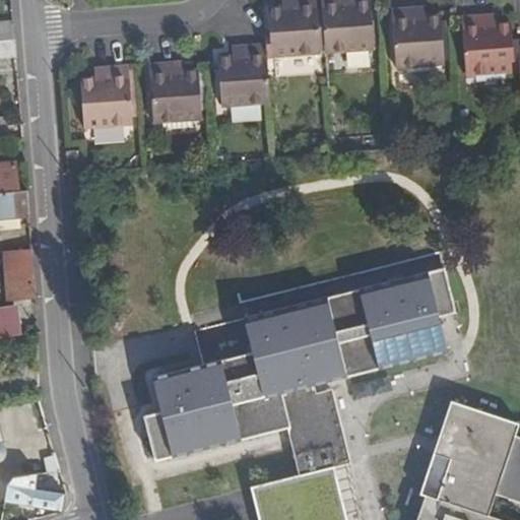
[(293,0),(294,5),(284,5),(270,6),(273,56),(320,52),(317,0),(293,0)]
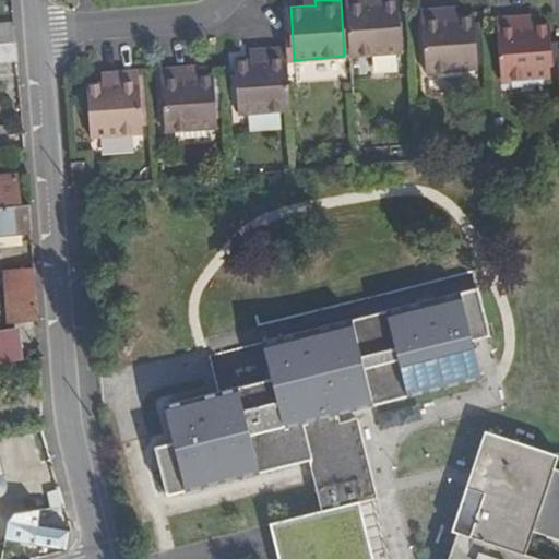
[(375,1),(373,0),(347,0),(352,56),(404,51),(399,0),(391,0),(384,0),(375,1)]
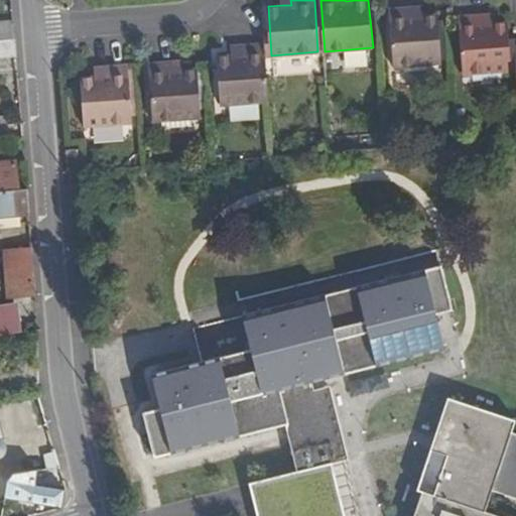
[(423,16),(422,5),(414,6),(414,16),(423,16)]
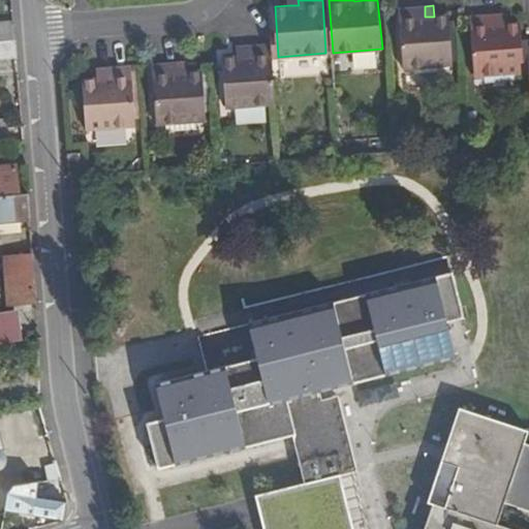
[(425,17),(425,6),(399,8),(403,67),(454,63),(450,14),(434,17),(425,17)]
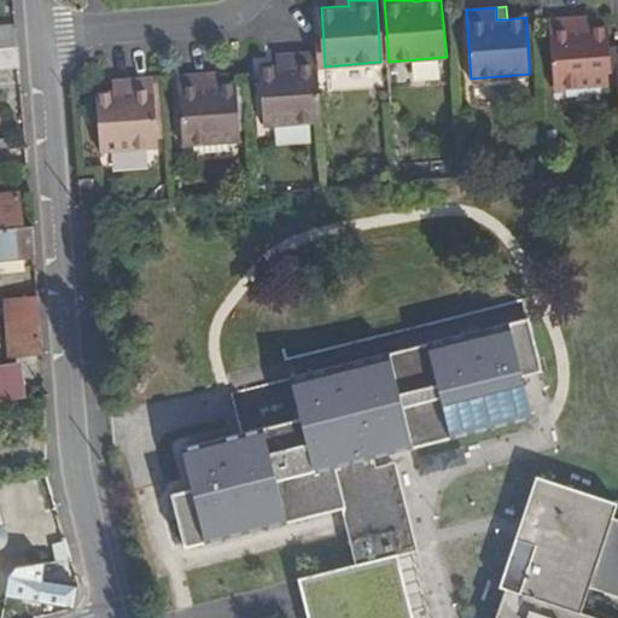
[(590,28),(590,16),(579,17),(579,28),(590,28)]
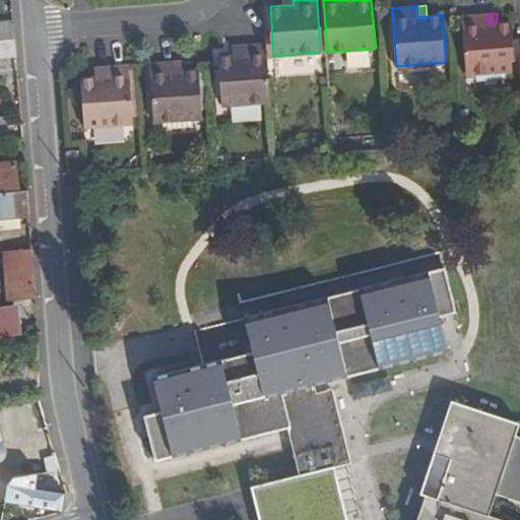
[(488,23),(488,14),(462,15),(467,74),(516,70),(512,22),(497,23),(488,23)]
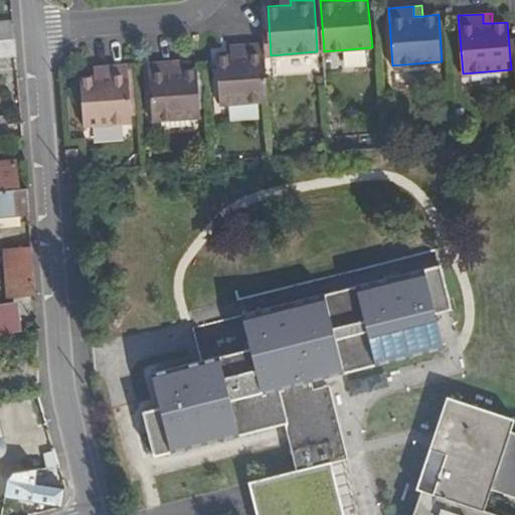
[(0,22),(0,58),(16,57),(13,22),(0,22)]
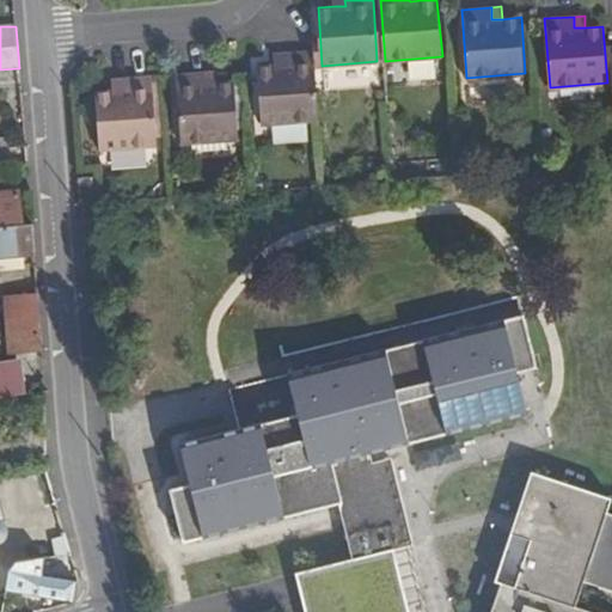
[(287,65),(276,63),(258,66),(258,79),(262,124),(320,120),(316,50),(285,53),(287,65)]
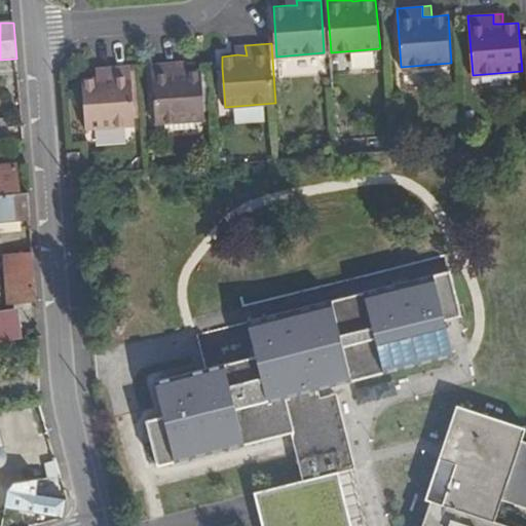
[(247,55),(245,45),(236,45),(237,54),(247,55)]
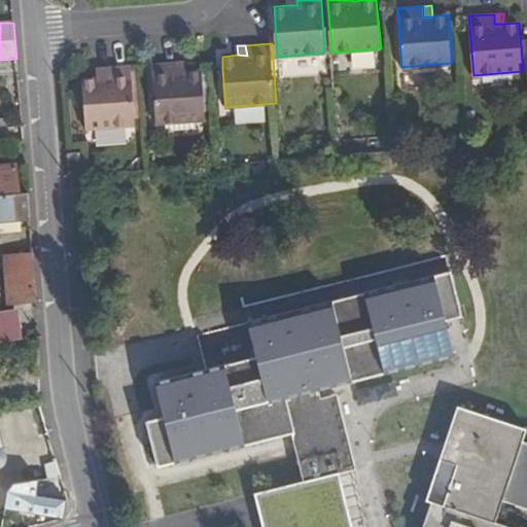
[(179,72),(178,61),(153,63),(157,121),(206,117),(203,70),(187,71),(179,72)]
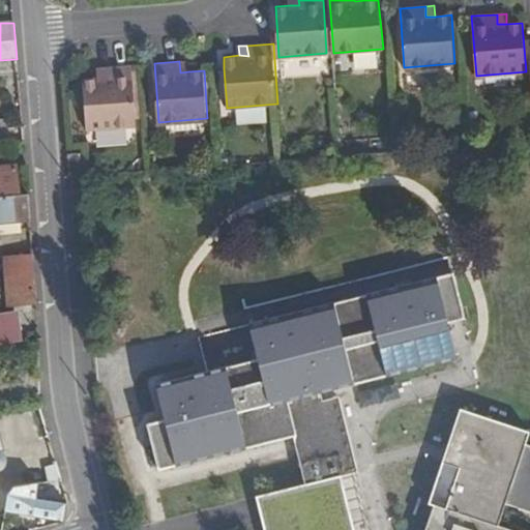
[(179,61),(180,72),(188,71),(187,61),(179,61)]
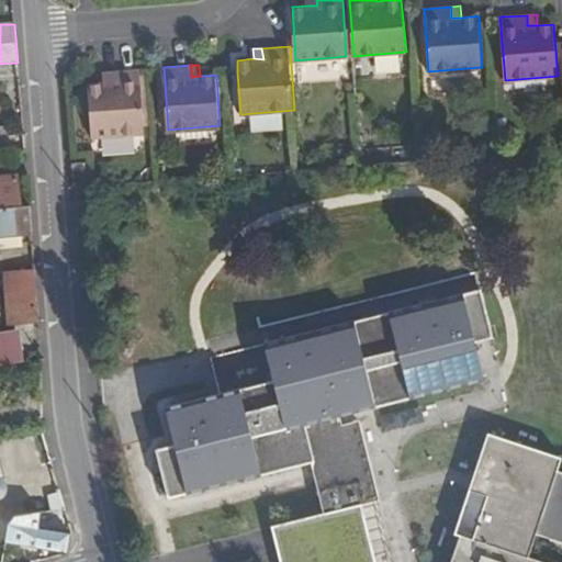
[(145,132),(141,69),(113,71),(114,83),(105,85),(89,86),(92,135),(145,132)]
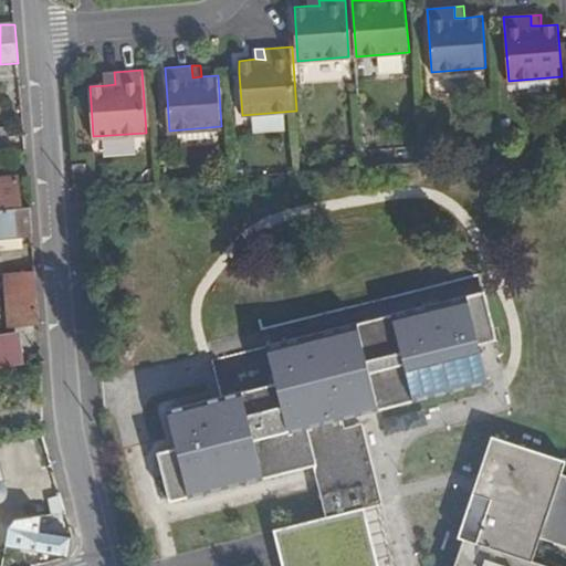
[(105,72),(106,85),(115,84),(114,72),(105,72)]
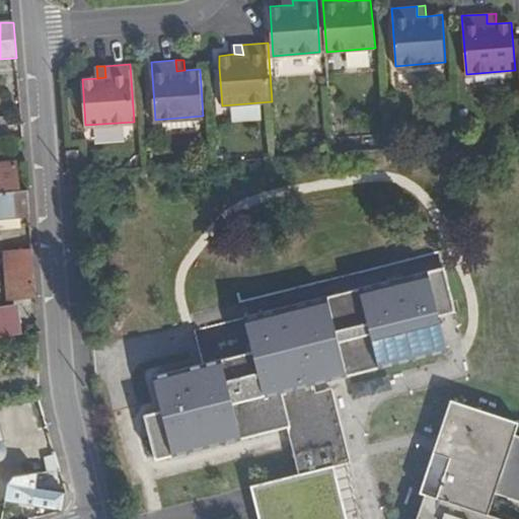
[(80,149),(67,150),(68,168),(82,167),(80,149)]
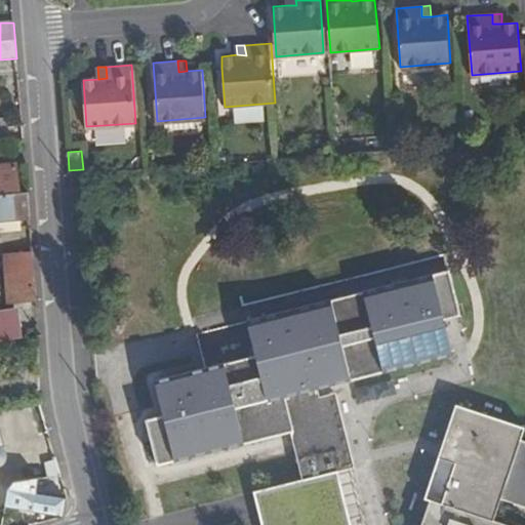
[(0,195),(21,194),(18,163),(0,164),(0,195)]
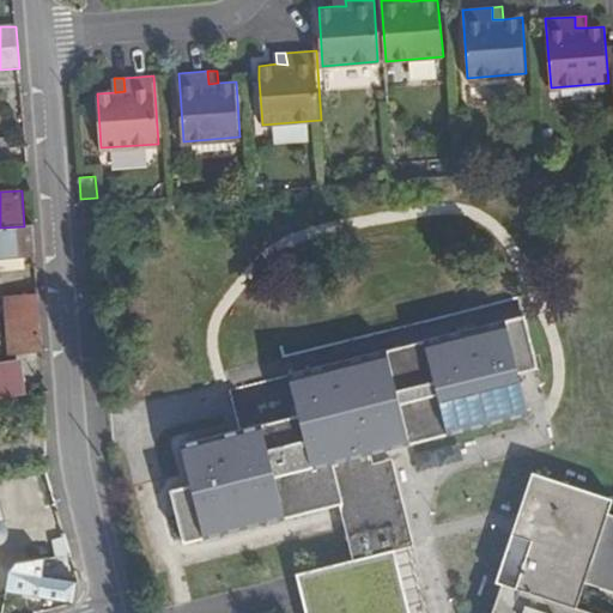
[(0,255),(32,253),(31,226),(24,226),(0,228),(0,255)]
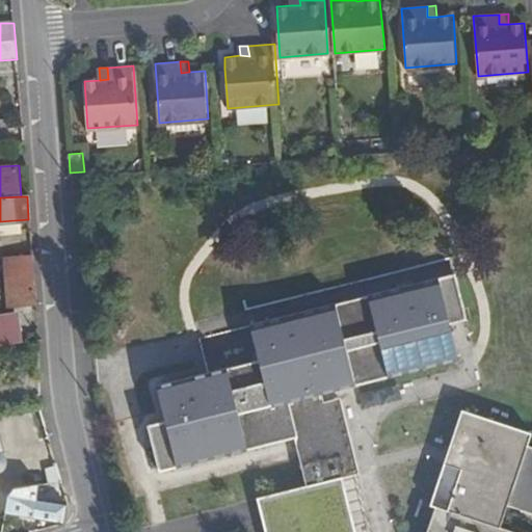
[(4,260),(8,307),(35,303),(31,250),(18,251),(18,259),(4,260)]
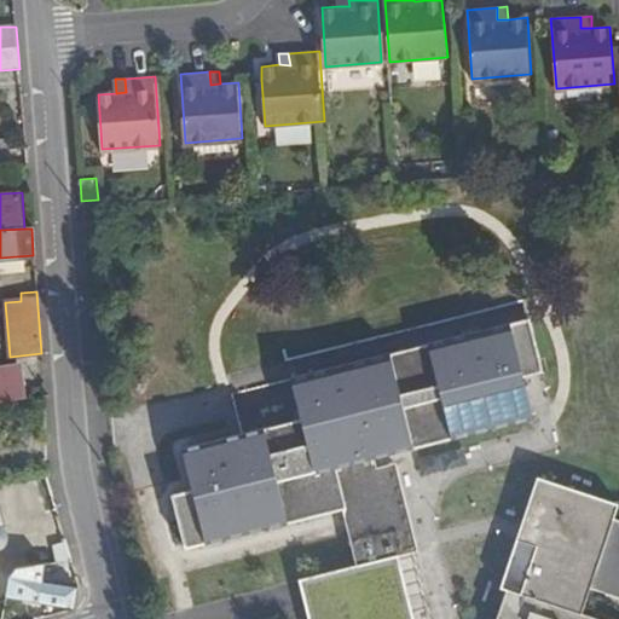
[(306,618),(412,618),(408,596),(387,601),(377,560),(397,555),(416,550),(394,463),(376,468),(372,457),(532,418),(522,377),(543,371),(530,317),(289,376),(300,417),(180,446),(190,487),(169,492),(183,547),(341,508),(356,563),(298,578),(306,618)]
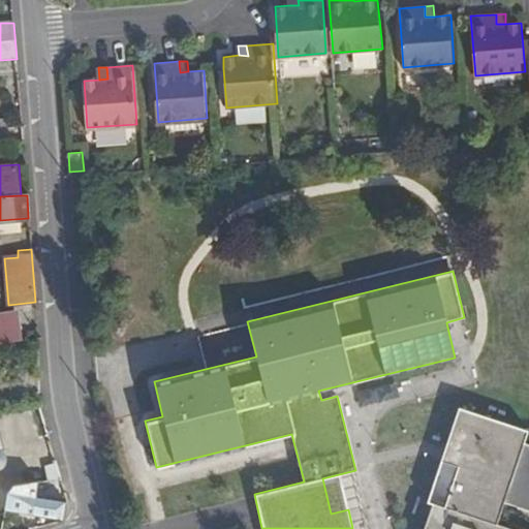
[(0,343),(19,341),(16,310),(0,311),(0,343)]
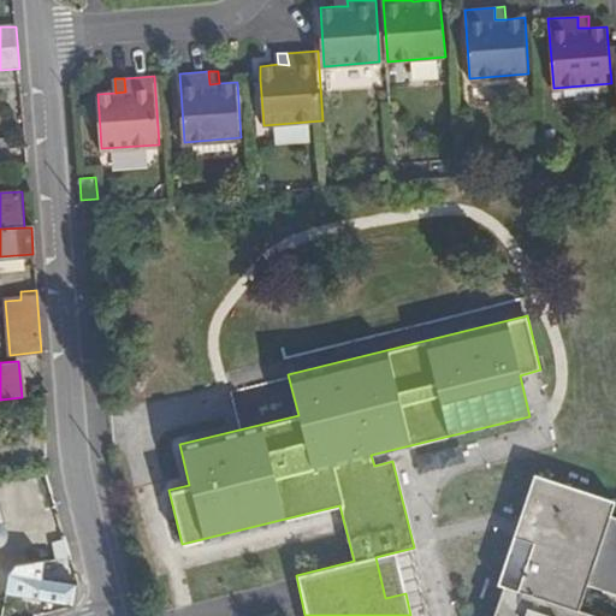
[(615,497),(534,469),(516,522),(498,580),(496,598),(489,615),(597,615),(579,610),(587,588),(615,596),(615,516),(609,515),(615,497)]
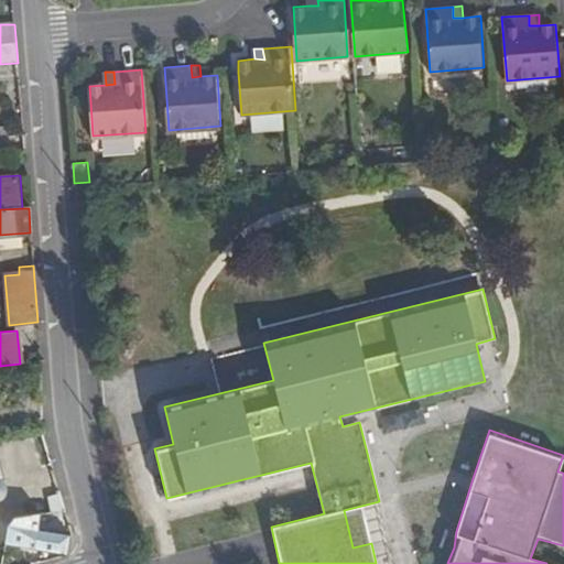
[(13,544),(68,554),(71,535),(17,527),(13,544)]
